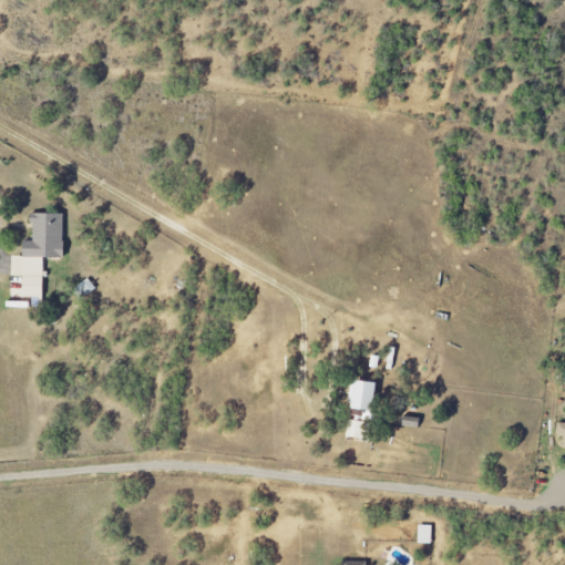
[(62,213),(30,213),(30,240),(22,240),(22,255),(14,255),(13,275),(21,275),(21,296),(42,296),(42,256),(61,257),(62,213)]
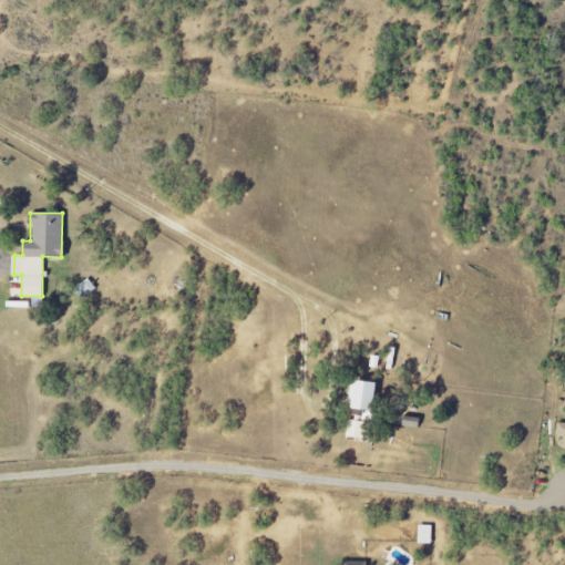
[(377,380),(355,378),(351,407),(362,408),(361,418),(371,419),(377,380)]
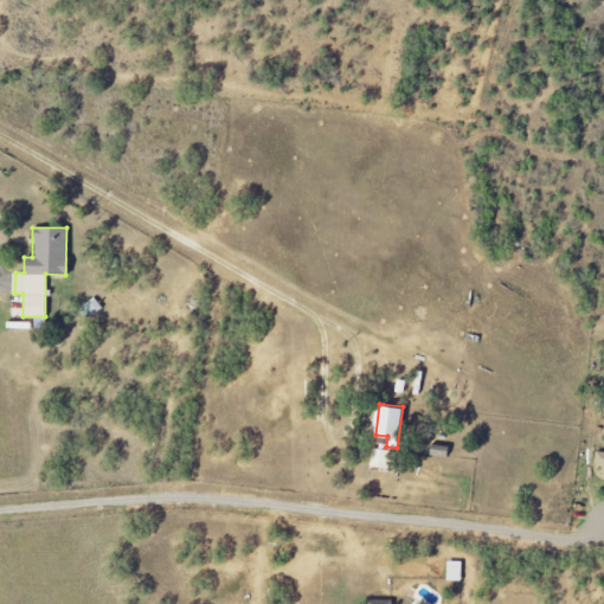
[(368,466),(391,468),(392,450),(371,448),(368,466)]
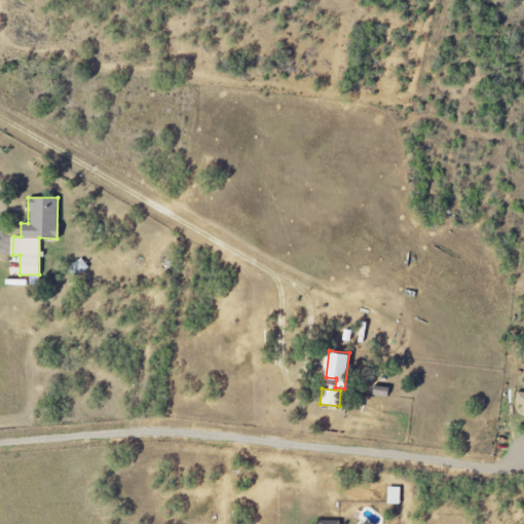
[(523,391),(515,391),(514,402),(521,403),(520,414),(523,414),(523,391)]
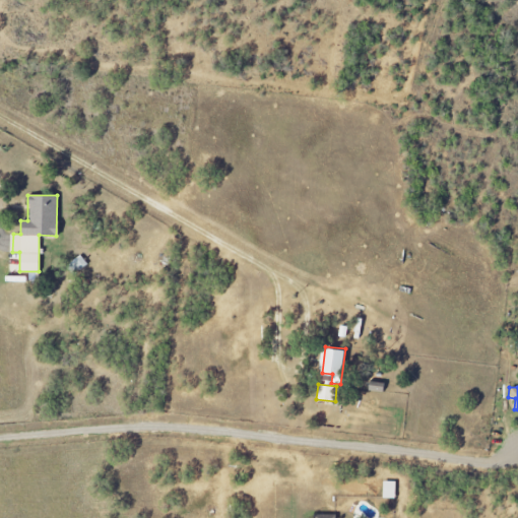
[(394,480),(382,480),(382,497),(394,498),(394,480)]
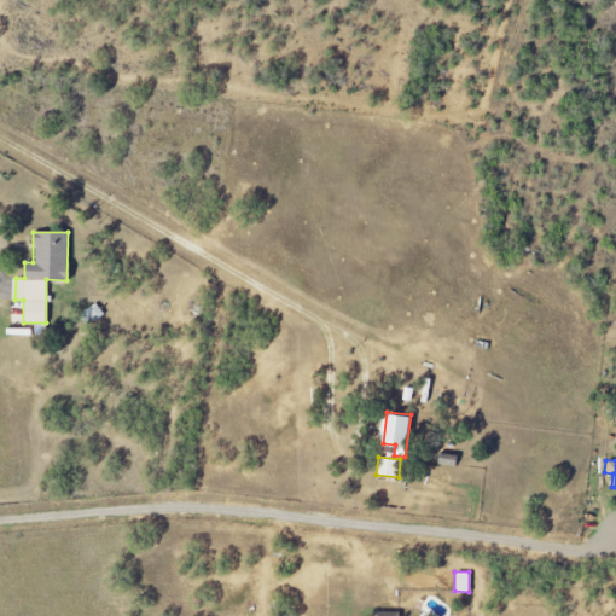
All buildings are outlined.
